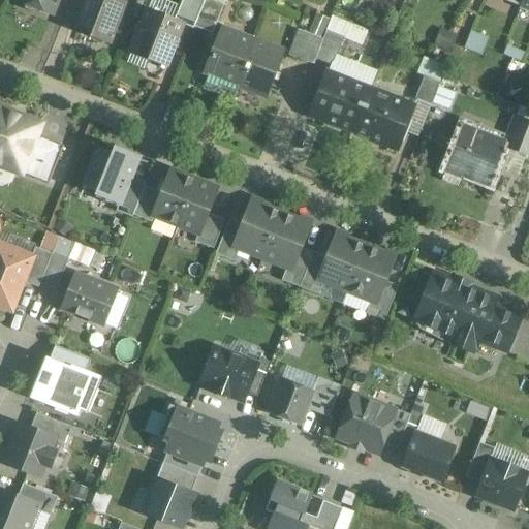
[(18,0),(18,1),(23,3),(23,4),(25,10),(31,12),(37,10),(37,9),(53,16),(58,0),(18,0)]
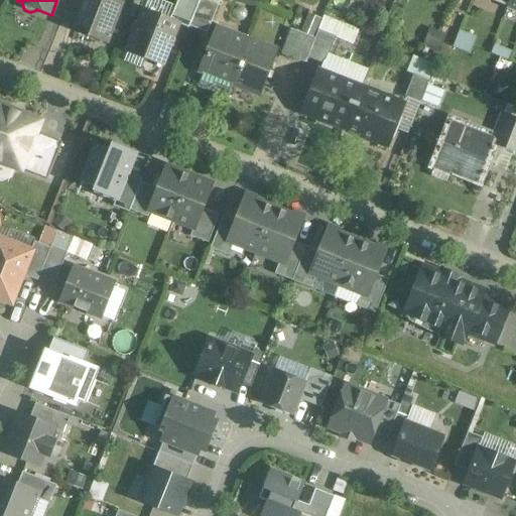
[(113,0),(83,0),(72,29),(106,42),(121,3),(113,0)]
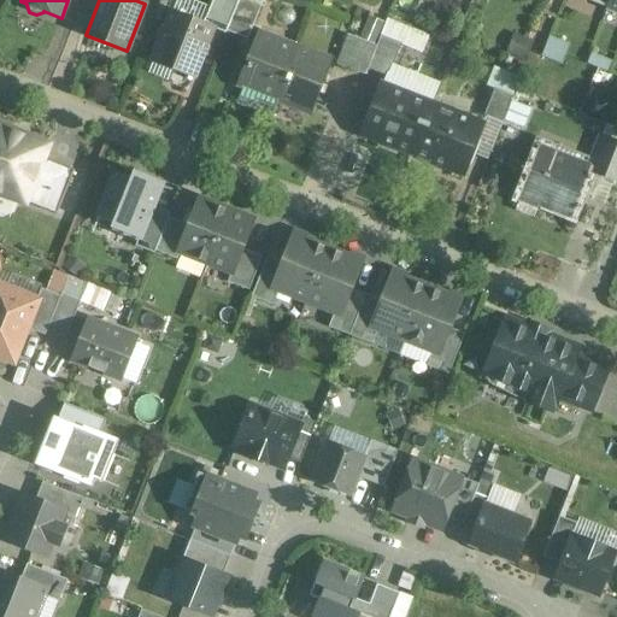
[(210,9),(189,0),(177,0),(172,12),(166,28),(164,27),(159,37),(162,39),(153,62),(148,74),(168,81),(172,69),(193,77),(212,28),(210,27),(212,22),(205,19),(210,9)]
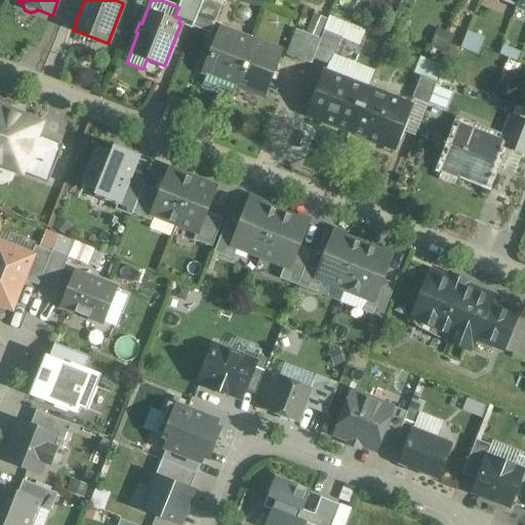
[(180,0),(178,7),(174,16),(180,18),(194,24),(203,0),(180,0)]
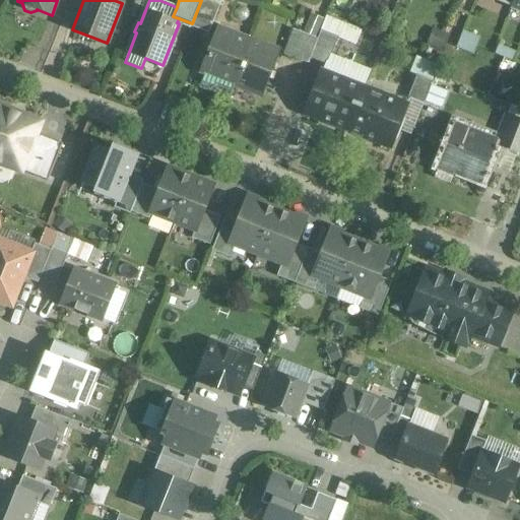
[(219,5),(205,0),(201,0),(192,23),(191,26),(208,34),(219,5)]
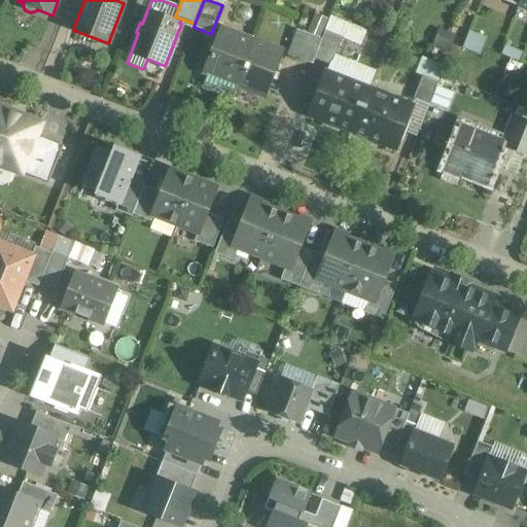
[(526,0),(500,0),(526,10),(526,0)]
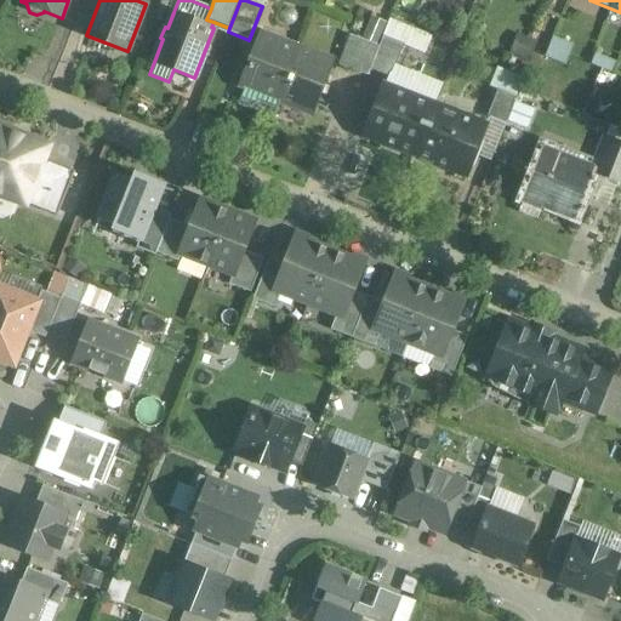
[(389,21),(383,35),(410,45),(416,32),(389,21)]
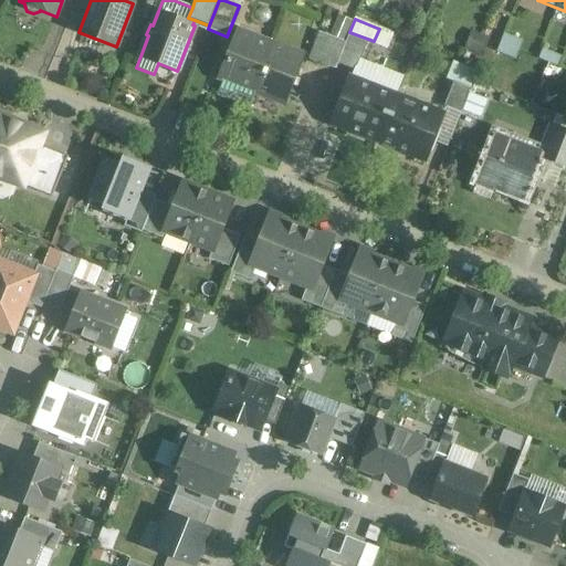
[(273,45),(238,31),(220,79),(254,92),(273,45)]
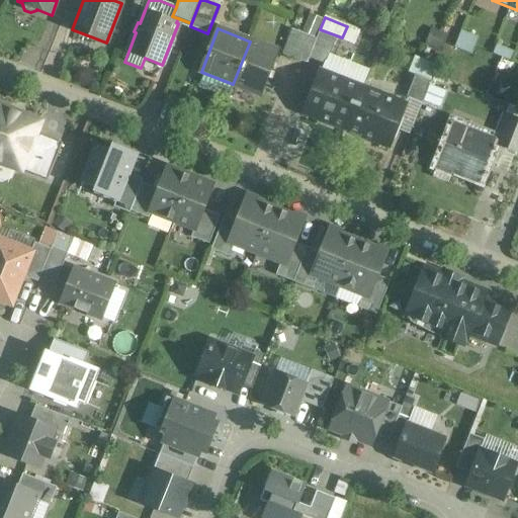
[(316,38),(291,29),(282,55),(307,64),(309,59),(316,38)]
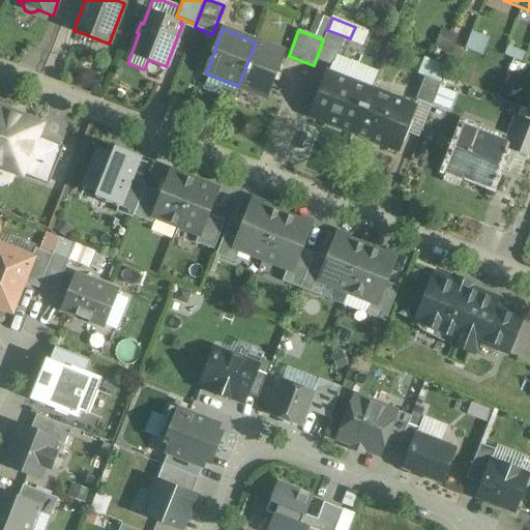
[(344,37),(327,31),(323,39),(316,60),(332,66),(344,37)]
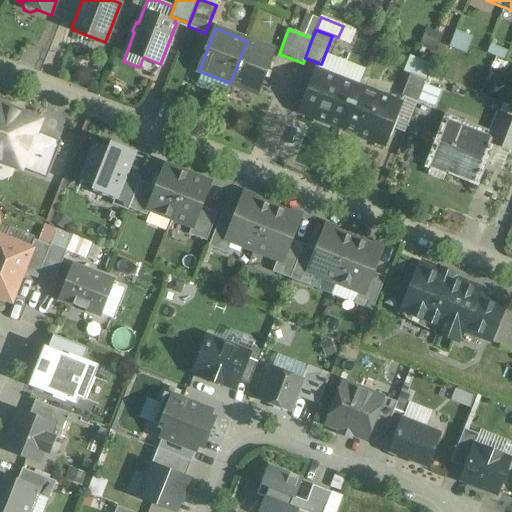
[(456,31),(449,47),(466,54),(472,37),(456,31)]
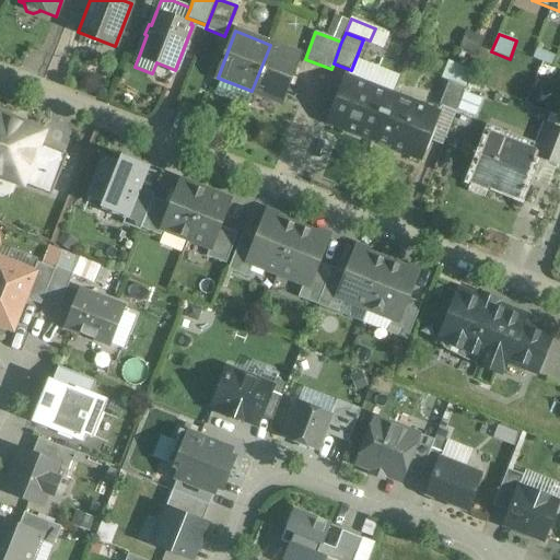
[(301,57),(270,45),(252,91),(283,103),(301,57)]
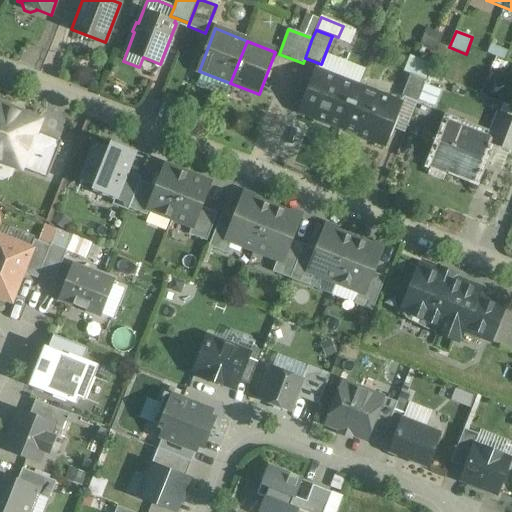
[(490,44),(487,54),(504,60),(507,51),(490,44)]
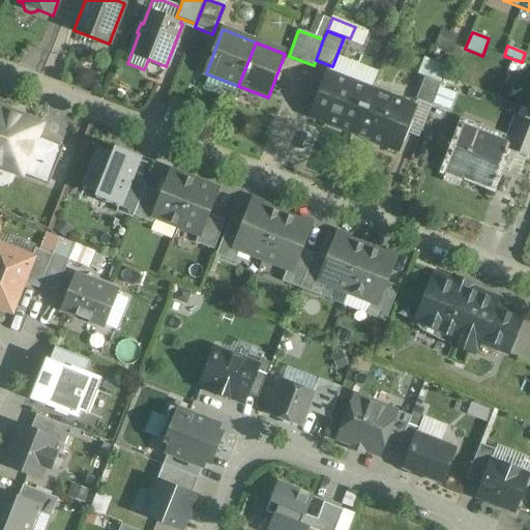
[(424,78),(440,84),(446,68),(424,60),(418,76),(424,78)]
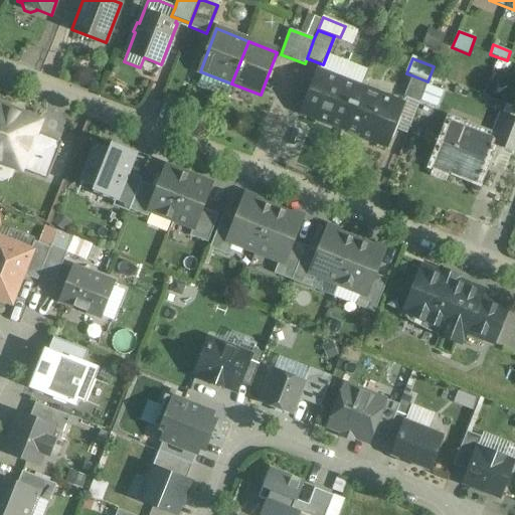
[(359,90),(316,72),(301,112),(344,129),(359,90)]
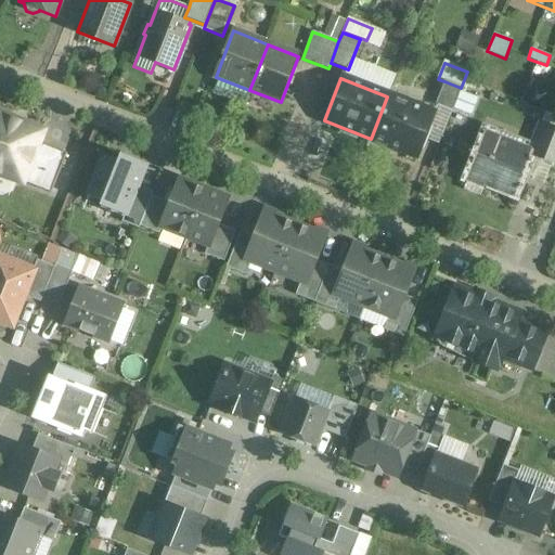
[(461,88),(444,81),(435,105),(451,112),(461,88)]
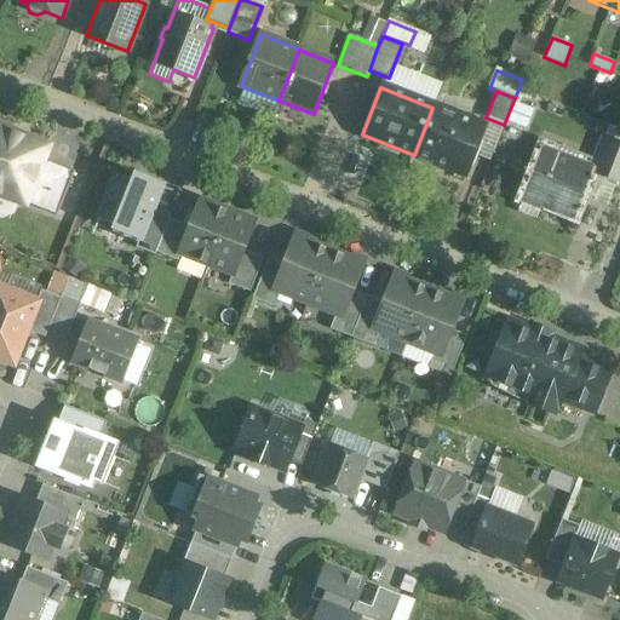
[(482,128),(432,108),(414,155),(464,176),(471,158),(482,128)]
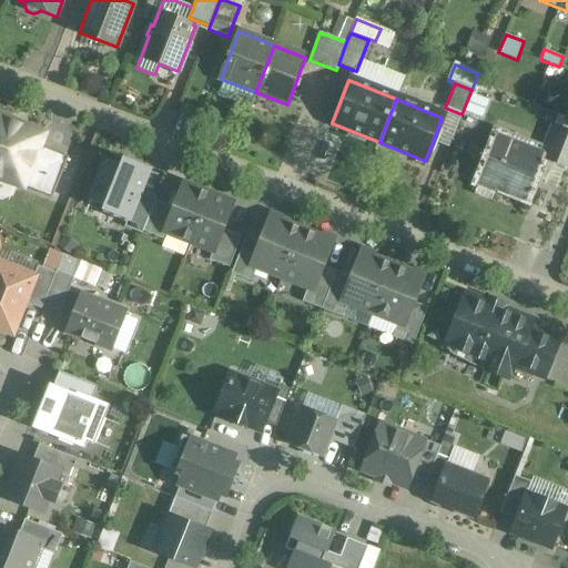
[(462,114),(445,108),(442,118),(432,144),(447,151),(462,114)]
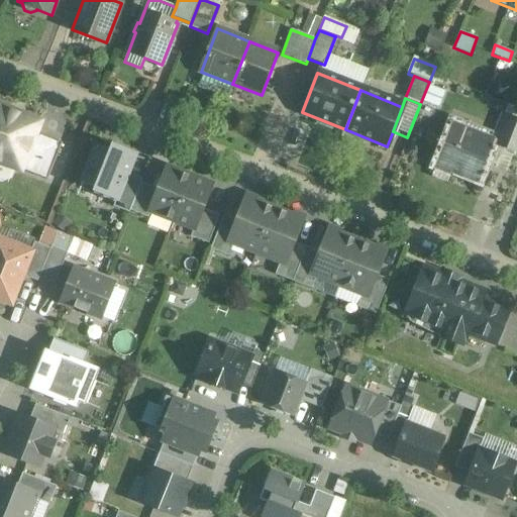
[(39,122),(0,106),(0,161),(21,170),(35,133),(39,122)]
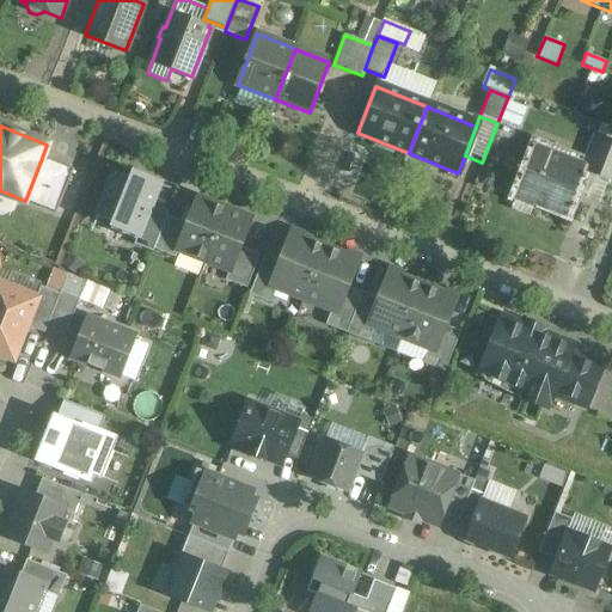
[(611,142),(604,140),(591,171),(609,178),(611,179),(611,142)]
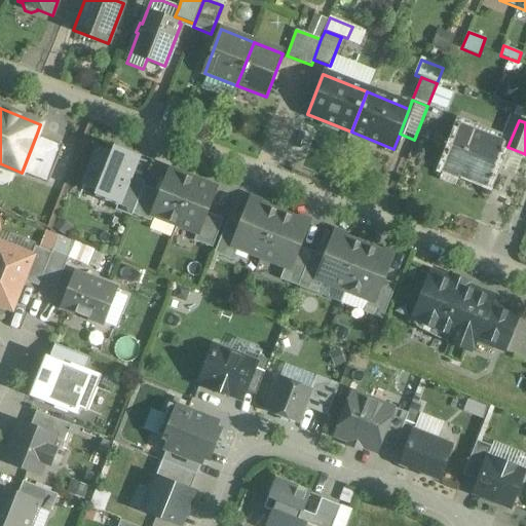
[(502,144),(459,126),(445,163),(460,170),(459,174),(486,184),(493,167),(501,145),(502,144)]
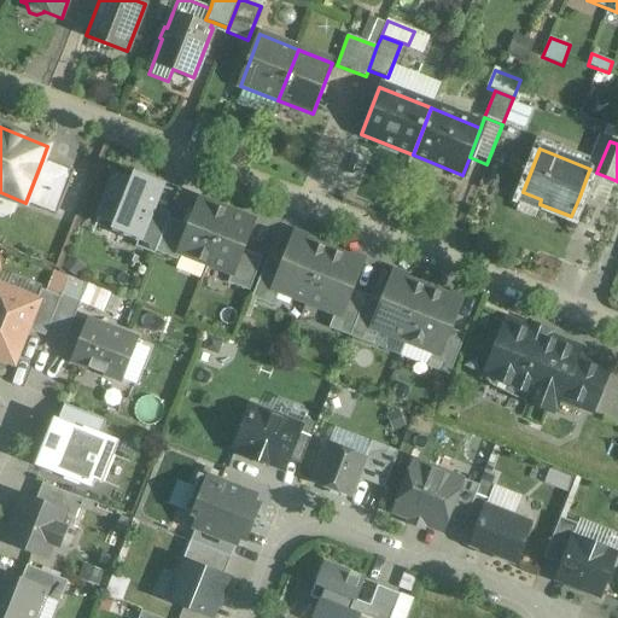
[(74,172),(42,159),(25,203),(57,215),(74,172)]
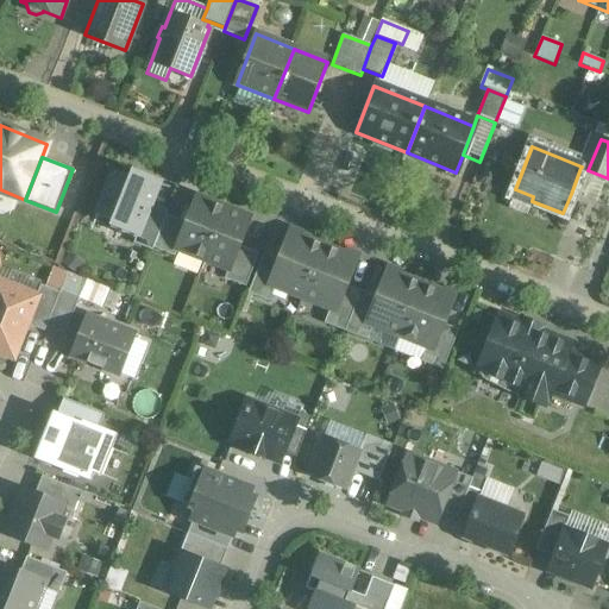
[(162,183),(121,168),(99,228),(154,249),(167,215),(151,211),(162,183)]
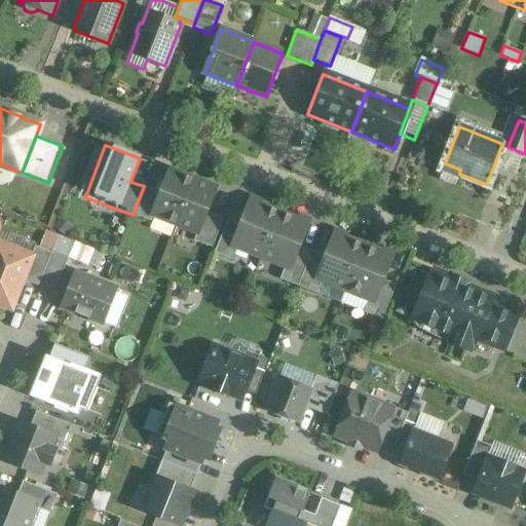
[(508,147),(501,145),(493,167),(515,176),(523,153),(508,147)]
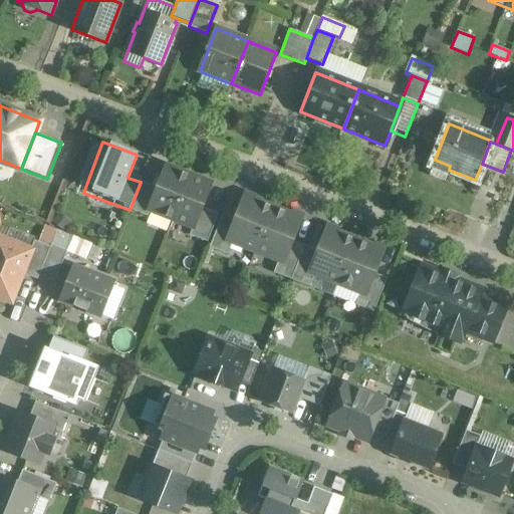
[(191,176),(166,166),(158,188),(149,211),(150,211),(173,220),(191,176)]
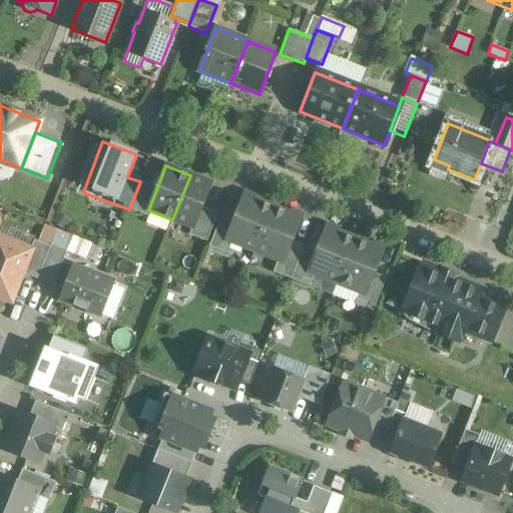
[(210,183),(190,175),(172,219),(192,227),(193,227),(201,207),(210,183)]
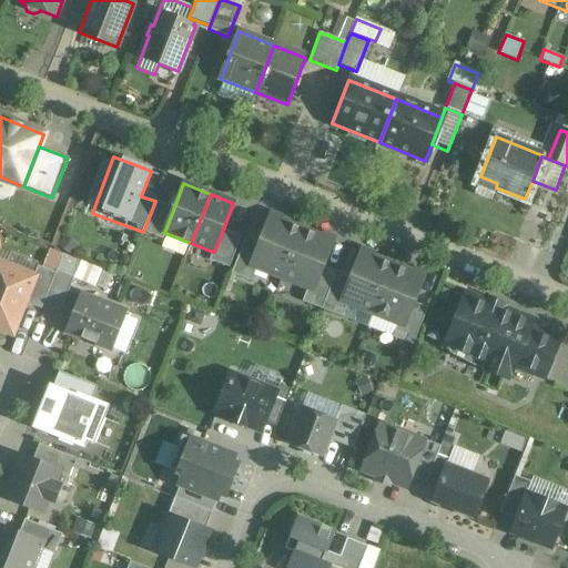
[(155,201),(143,232),(163,240),(165,233),(164,233),(174,208),(155,201)]
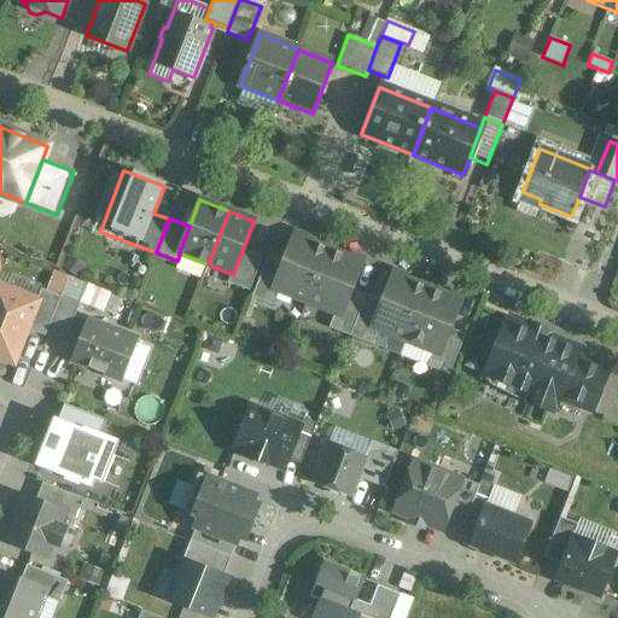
[(303,240),(291,246),(284,263),(274,289),(279,291),(308,302),(327,250),(324,249),(324,248),(322,248),(316,245),(315,244),(315,245),(303,240)]
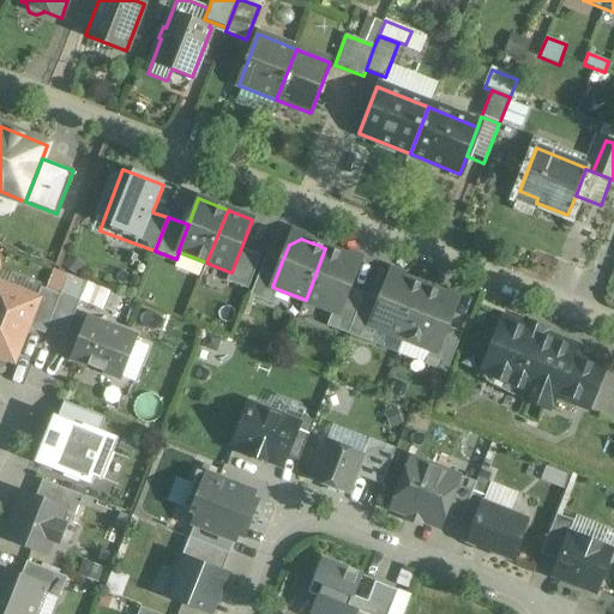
[(260,256),(241,248),(232,272),(230,272),(227,281),(247,289),(260,256)]
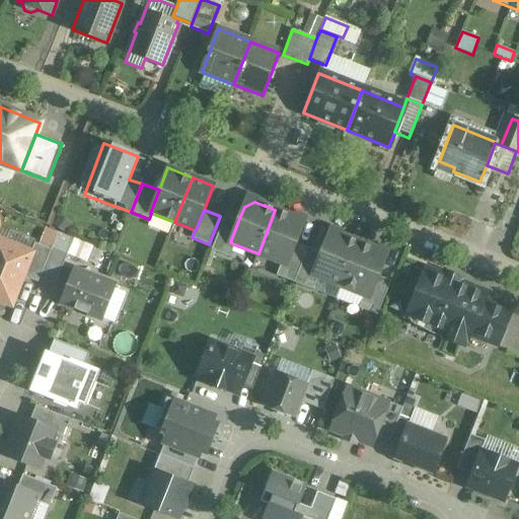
[(285,214),(280,212),(280,211),(279,211),(279,212),(275,210),(258,253),(282,263),(287,265),(295,243),(300,229),(296,218),(286,214),(285,214)]
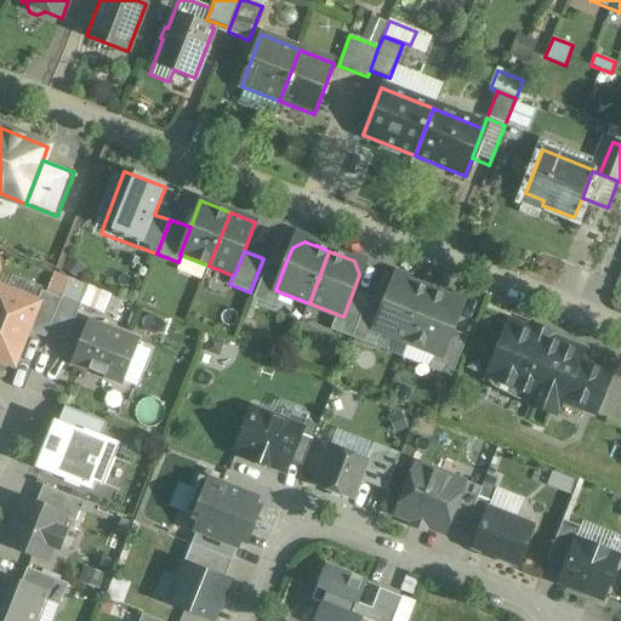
[(269,258),(254,300),(274,308),(280,292),(275,290),(285,265),(269,258)]
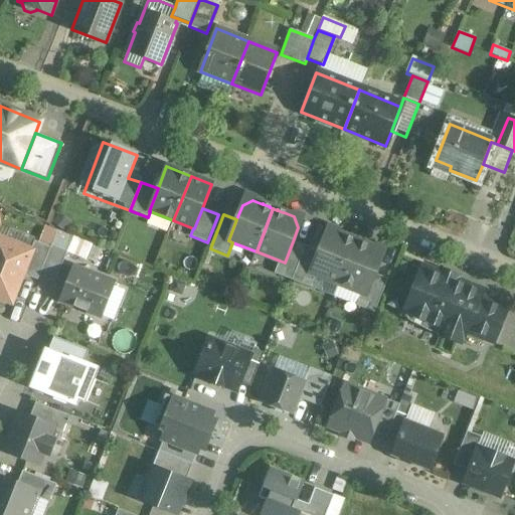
[(335,232),(324,237),(319,252),(311,273),(316,275),(338,284),(355,240),(352,239),(352,238),(351,238),(346,236),(345,236),(335,232)]
